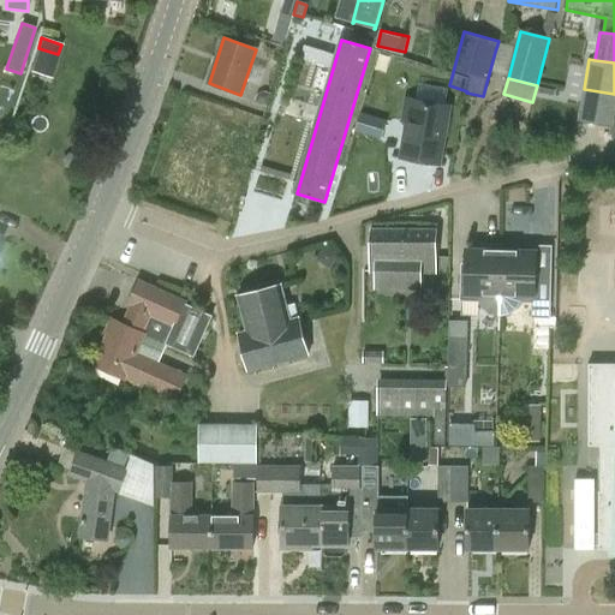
[(401,157),(440,165),(449,107),(406,99),(402,120),(407,121),(401,157)]
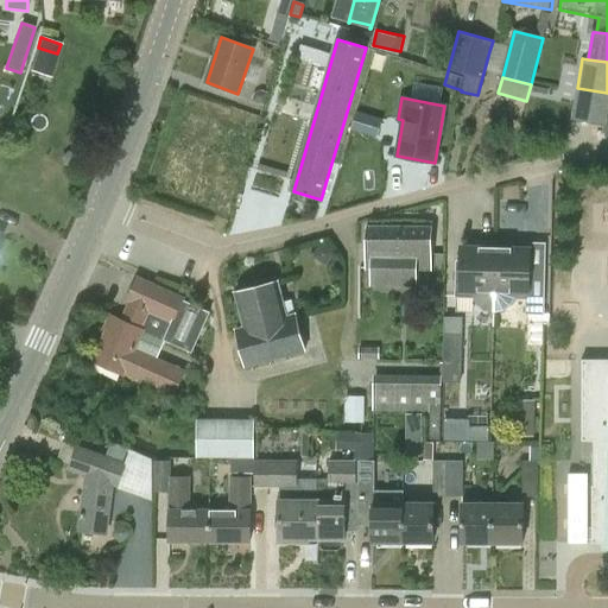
[(260,165),(257,183),(283,189),(286,171),(260,165)]
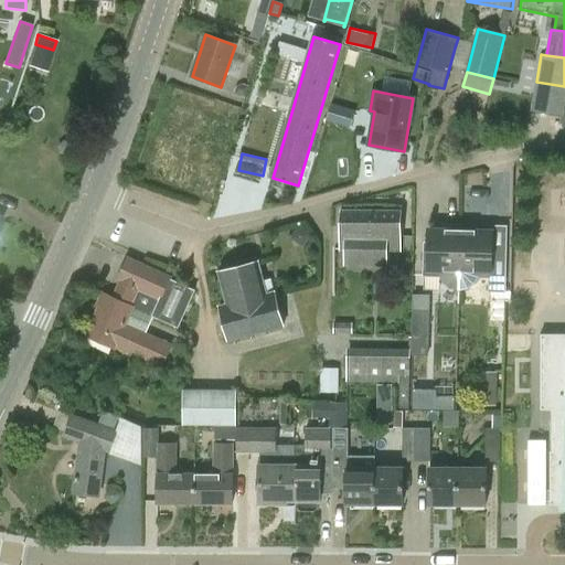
[(340,251),(368,251),(371,251),(371,212),(341,212),(340,251)]
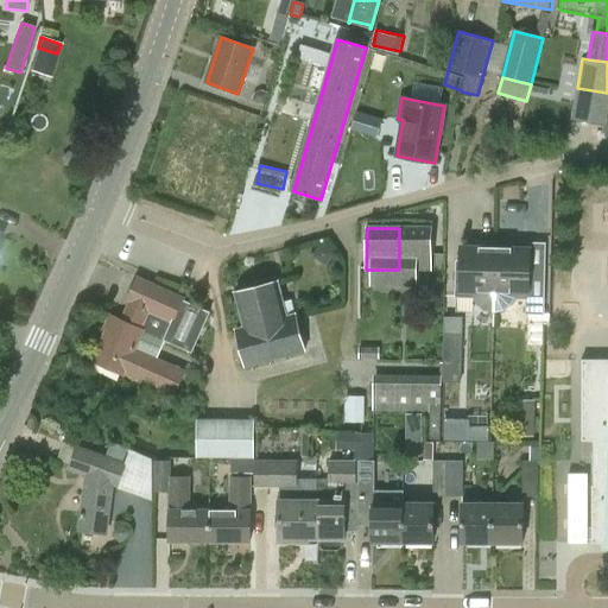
[(396,270),(396,284),(415,284),(415,270),(431,270),(432,228),(399,228),(399,270),(396,270)]
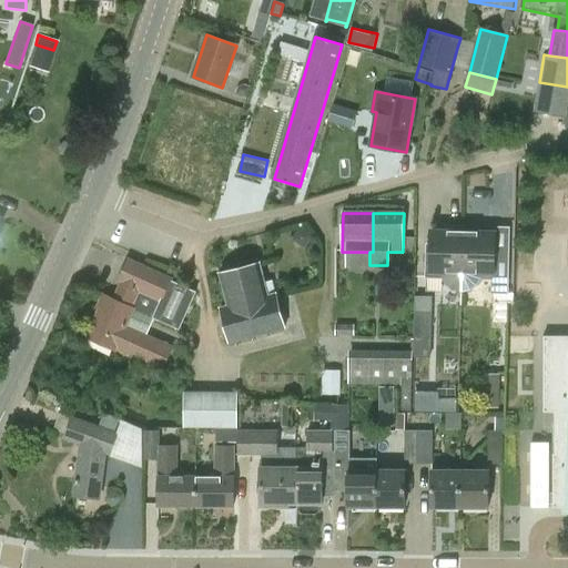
[(453,291),(462,293),(464,227),(446,227),(446,232),(432,232),(430,256),(427,256),(426,279),(443,279),(447,286),(453,291)]
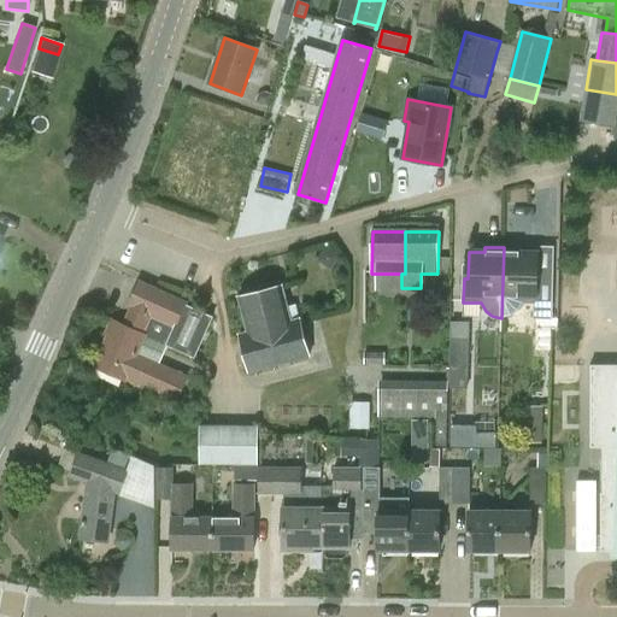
[(552,319),(553,275),(538,274),(538,254),(523,253),(523,248),(504,247),(501,318),(511,317),(518,311),(523,304),(535,305),(535,319),(552,319)]
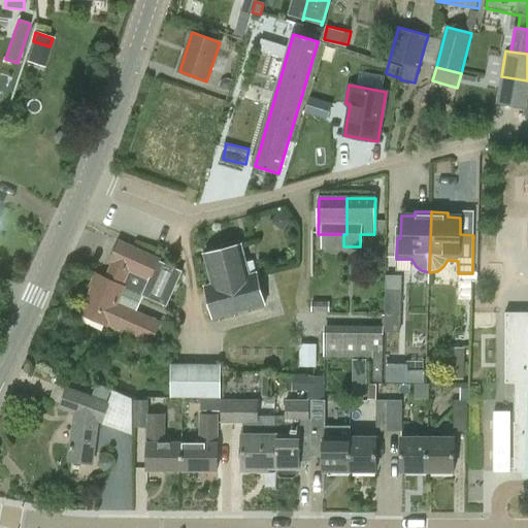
[(112,264),(105,281),(125,290),(167,308),(183,273),(159,263),(159,261),(120,243),(110,263),(112,264)]
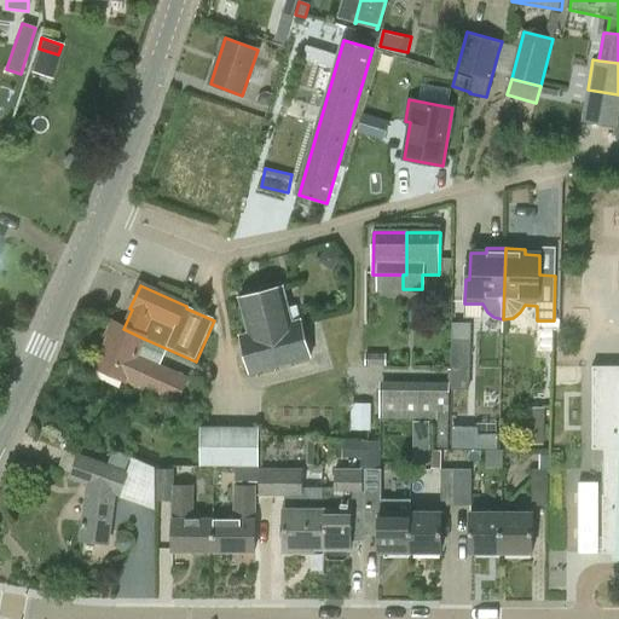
[(250,376),(312,359),(301,322),(293,324),(283,289),(241,300),(250,336),(241,339),(250,376)]
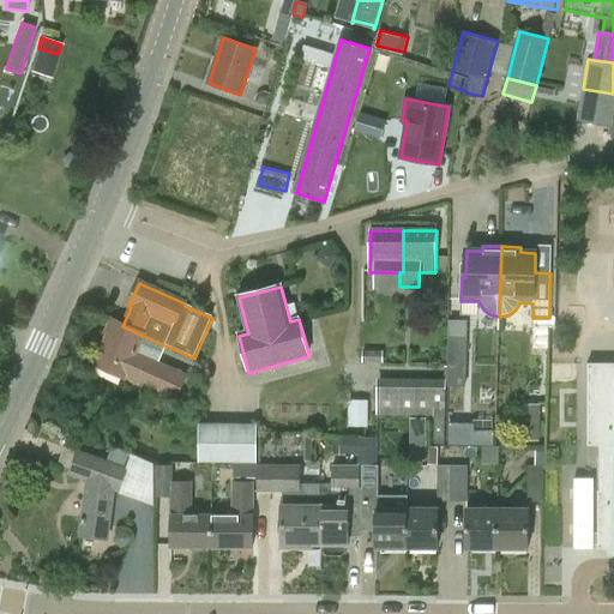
[(467,386),(468,320),(449,320),(447,386),(467,386)]
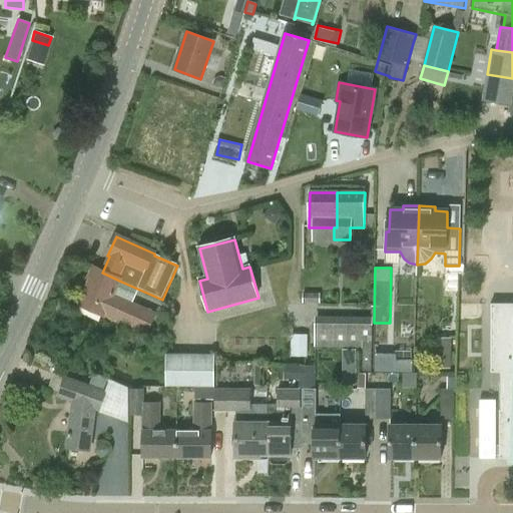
[(114,298),(121,282),(102,273),(97,271),(93,282),(88,280),(76,307),(105,320),(106,317),(146,335),(155,316),(114,298)]
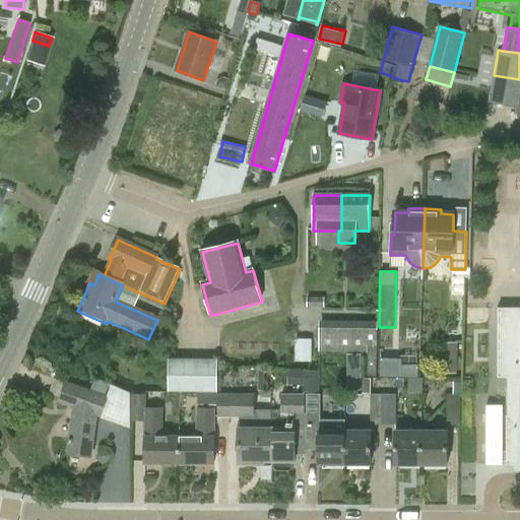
[(507,465),(519,464),(519,308),(497,308),(498,378),(508,378),(508,416),(506,416),(507,465)]
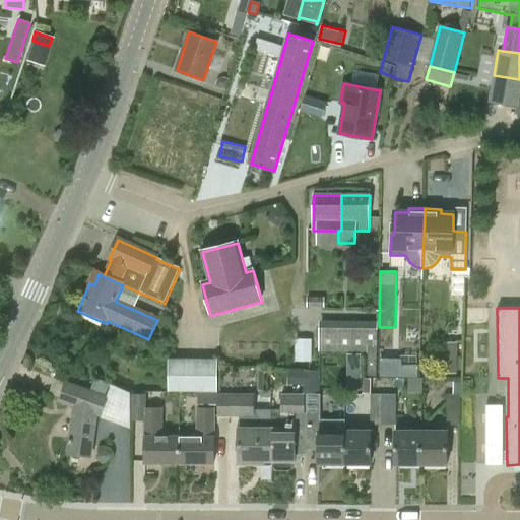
[(320,321),(319,351),(368,352),(368,375),(377,375),(378,321),(320,321)]
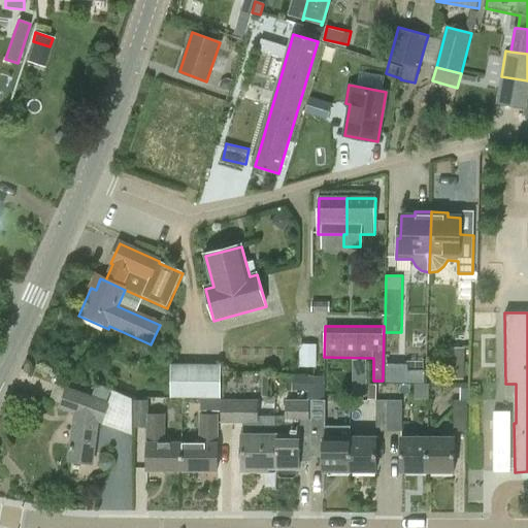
[(316,366),(316,345),(301,345),(301,366),(316,366)]
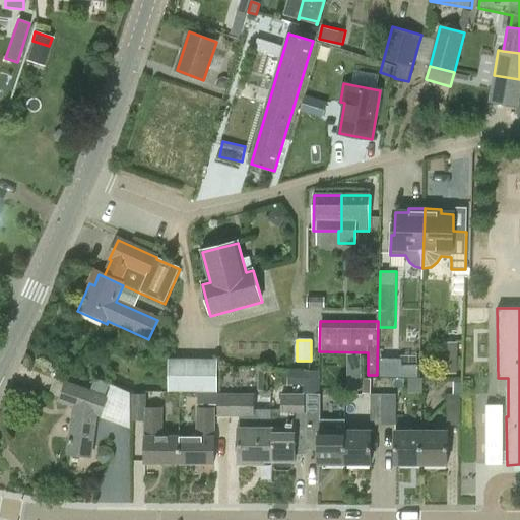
[(457,341),(442,341),(441,373),(457,373),(457,341)]
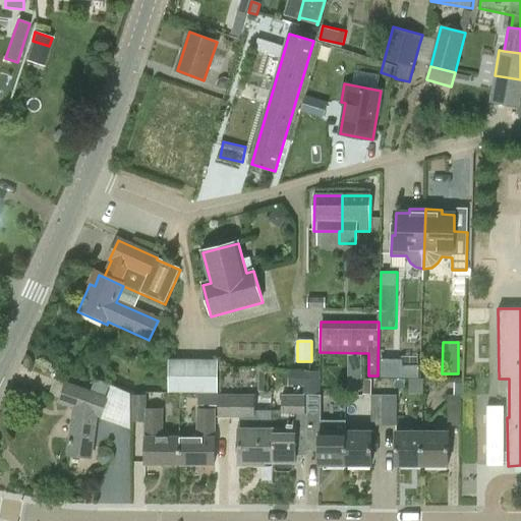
[(381,357),(381,375),(419,375),(419,364),(403,364),(403,357),(381,357)]
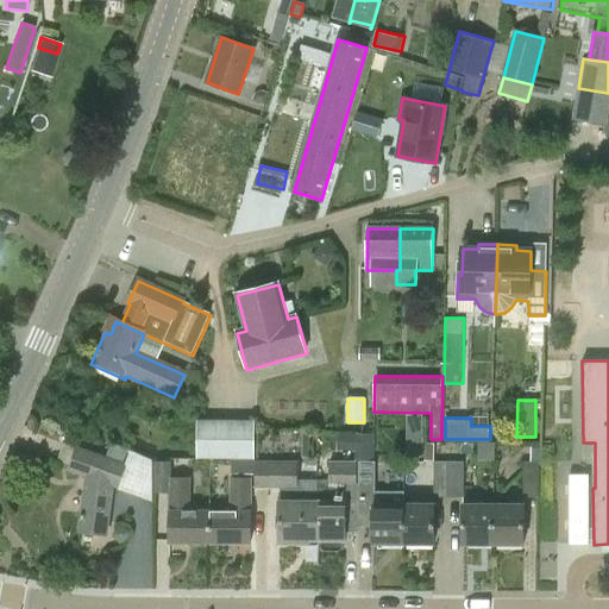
[(196,422),(196,459),(255,459),(255,422),(196,422)]
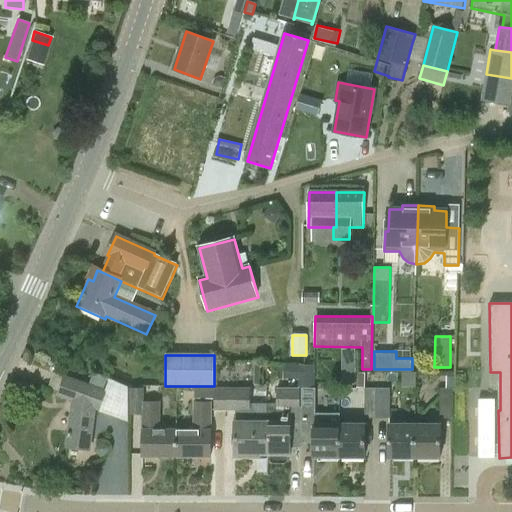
[(299,364),(299,378),(298,386),(313,387),(314,364),(299,364)]
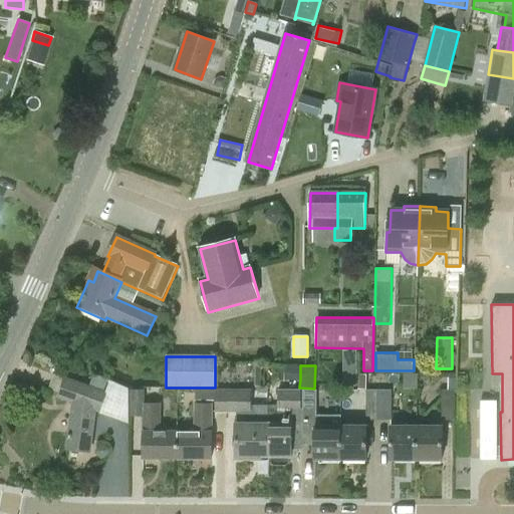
[(366,387),(380,387),(380,373),(366,373),(366,387)]
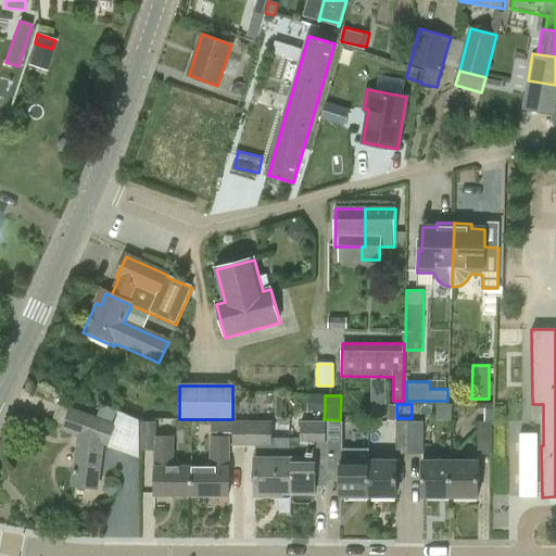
[(78,436),(73,484),(99,488),(104,444),(112,426),(68,409),(62,429),(78,436)]
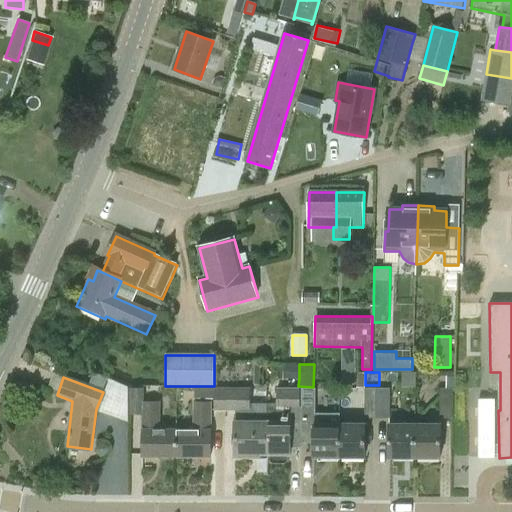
[(130,387),(130,414),(143,414),(143,403),(143,387),(130,387)]
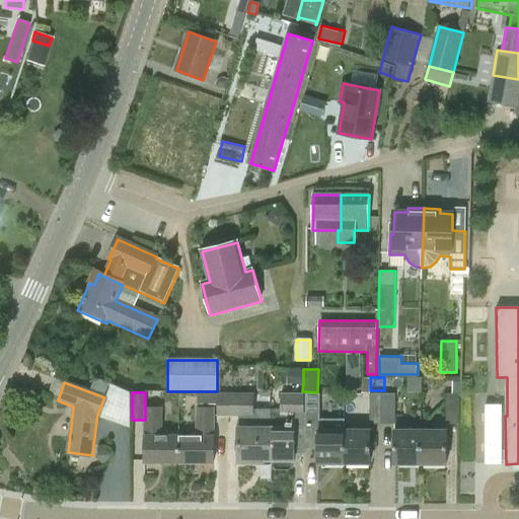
[(318,464),(345,464),(345,430),(339,430),(339,421),(318,421),(318,393),(306,393),(305,396),(305,419),(305,425),(318,425),(318,464)]
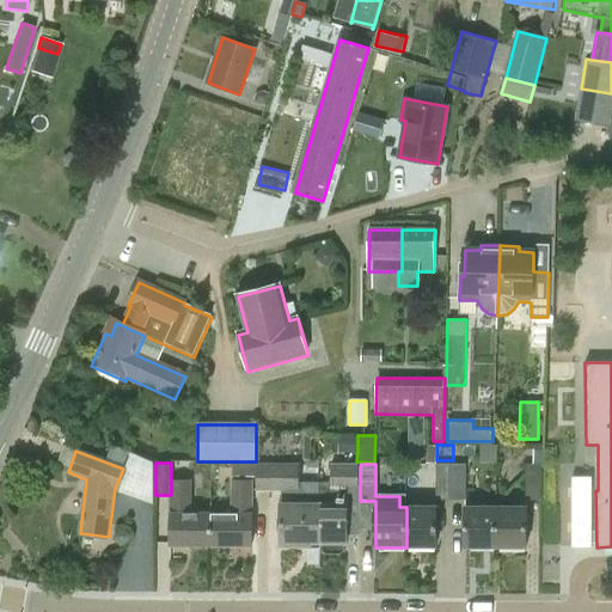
[(436,500),(451,501),(451,465),(436,465),(436,500)]
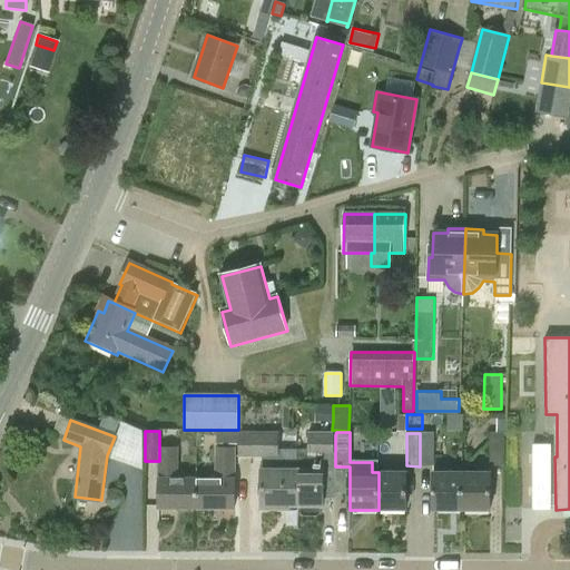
[(434,433),(420,433),(420,467),(433,467),(434,433)]
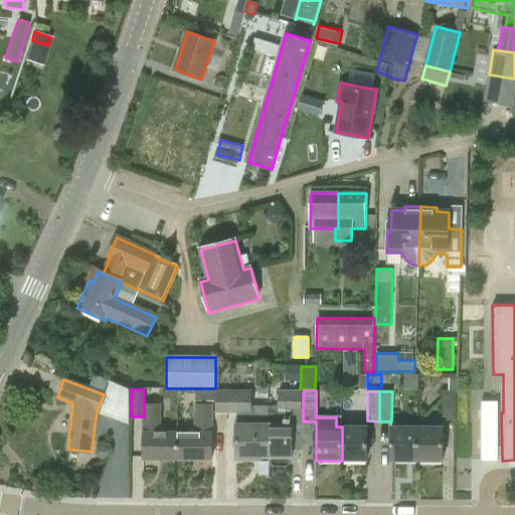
[(456,421),(456,391),(444,391),(443,421),(456,421)]
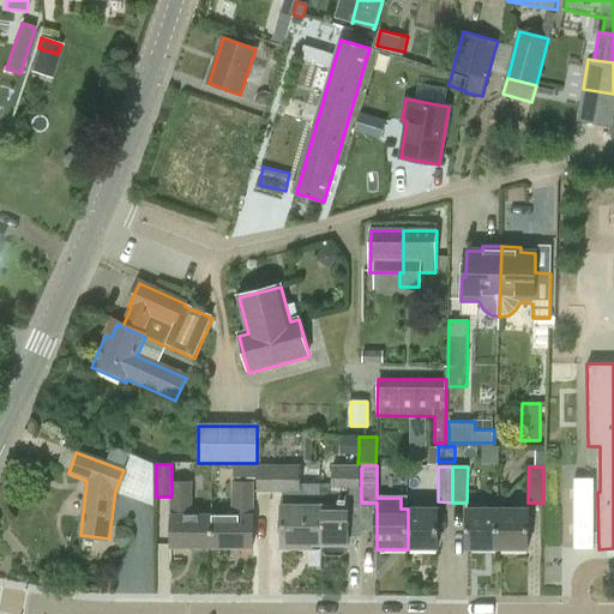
[(313,543),(321,543),(323,509),(319,509),(319,487),(299,487),(299,469),(257,468),(257,494),(283,494),(282,548),(313,548),(313,543)]
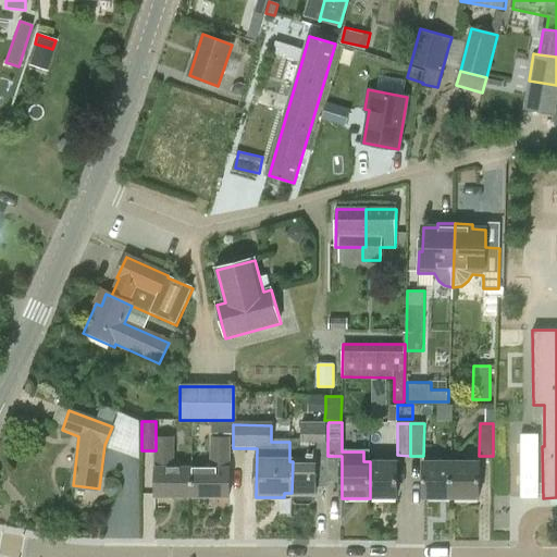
[(301,425),(301,442),(289,442),(289,461),(293,461),(292,493),(294,493),(294,500),(297,504),(310,504),(313,500),(313,496),(316,496),(317,449),(327,449),(327,425),(301,425)]
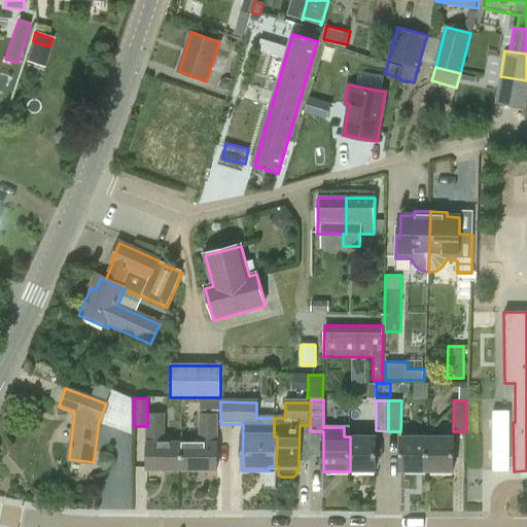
[(494,469),(512,469),(512,409),(494,409),(494,469)]
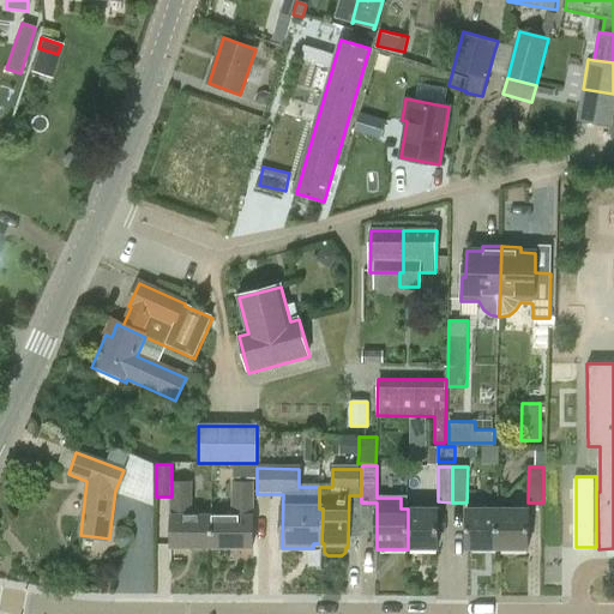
[(170,547),(210,548),(210,515),(190,515),(190,483),(172,483),(172,497),(170,547)]
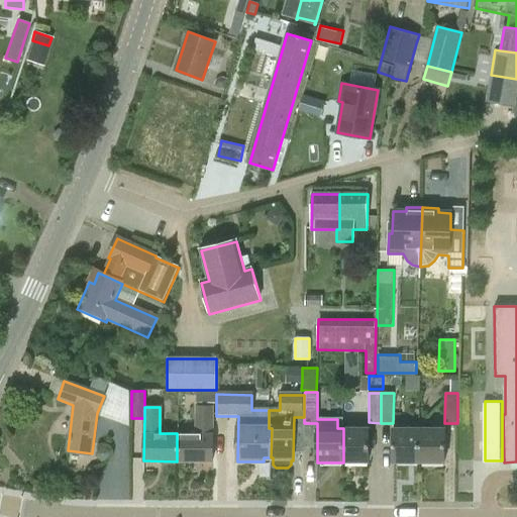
[(194,433),(177,433),(177,461),(211,461),(211,407),(194,407),(194,433)]
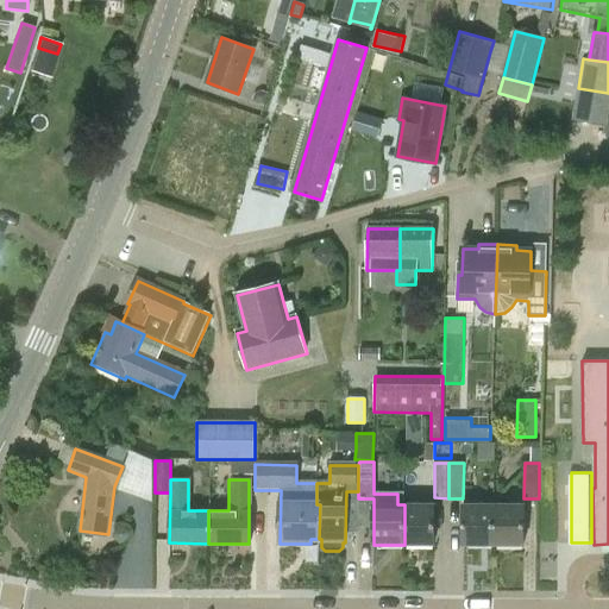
[(435,506),(405,504),(405,545),(435,545),(435,506)]
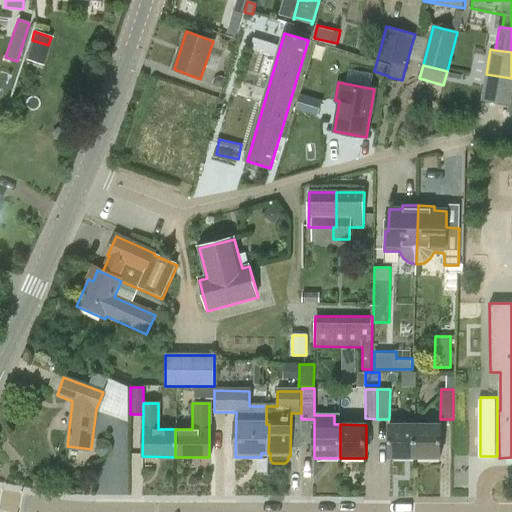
[(390,458),(415,458),(416,425),(390,425),(390,458)]
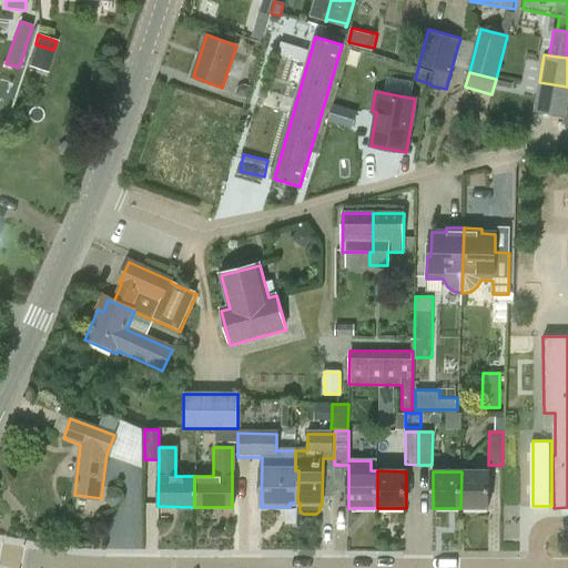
[(488,508),(488,472),(462,472),(460,508),(488,508)]
